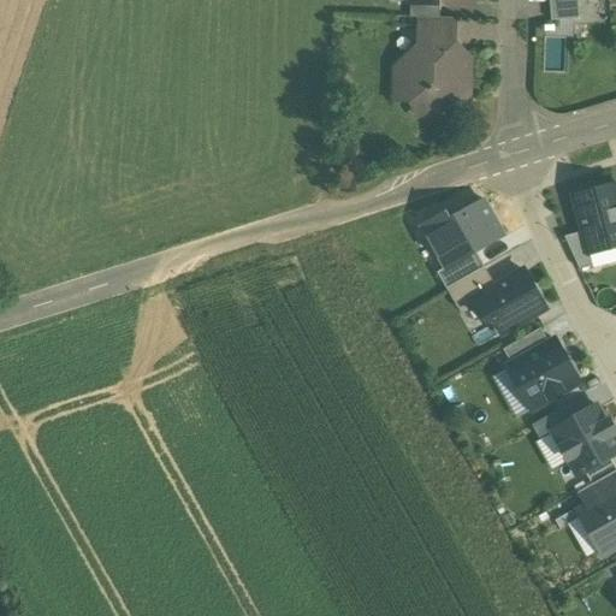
[(549,0),(551,22),(579,19),(576,0),(549,0)]
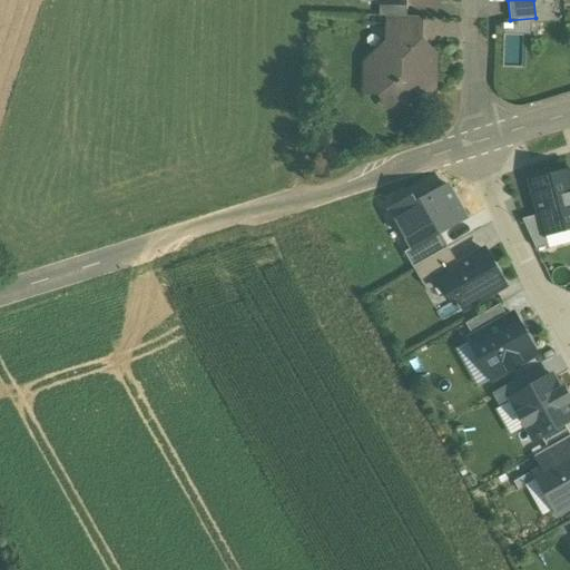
[(408,5),(380,3),(380,17),(390,17),(406,17),(408,5)]
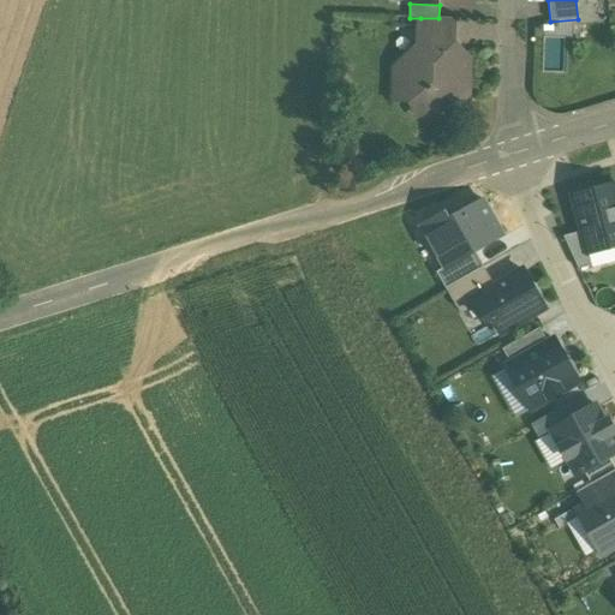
[(439,18),(421,18),(419,49),(447,51),(453,47),(453,19),(439,18)]
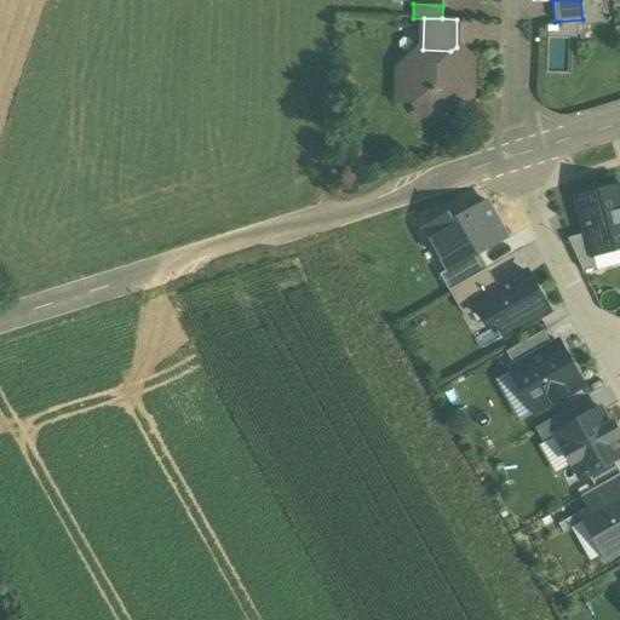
[(451,51),(423,50),(400,72),(406,78),(405,102),(417,102),(422,116),(471,101),(472,65),(451,51)]
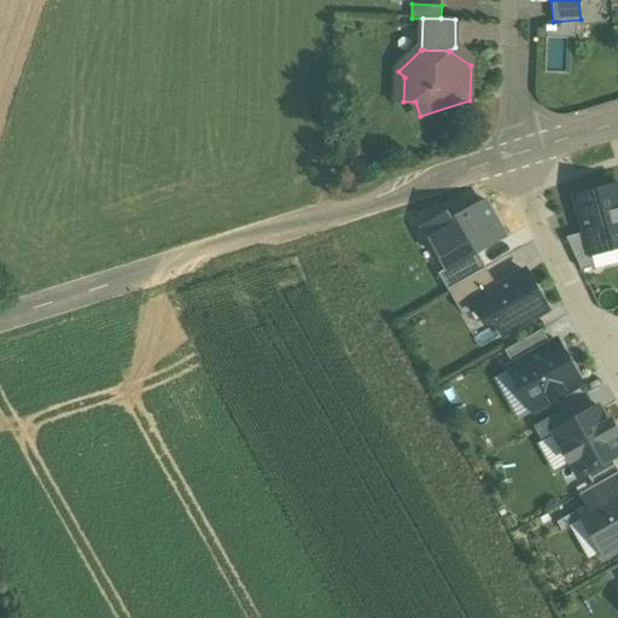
[(586,234),(590,256),(617,249),(617,186),(576,198),(586,234)]
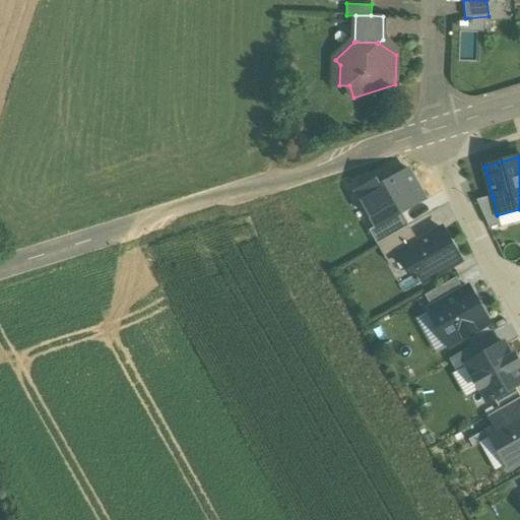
[(355,192),(376,228),(401,213),(426,200),(408,170),(379,186),(377,181),(355,192)]
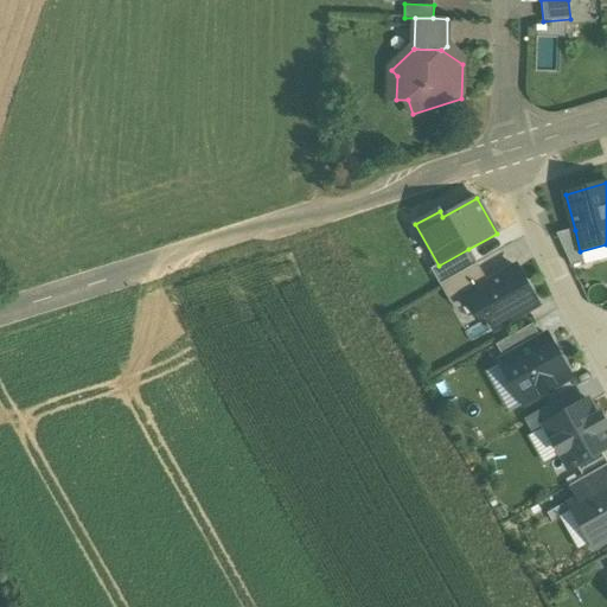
[(575,230),(557,235),(572,267),(583,262),(580,251),(575,230)]
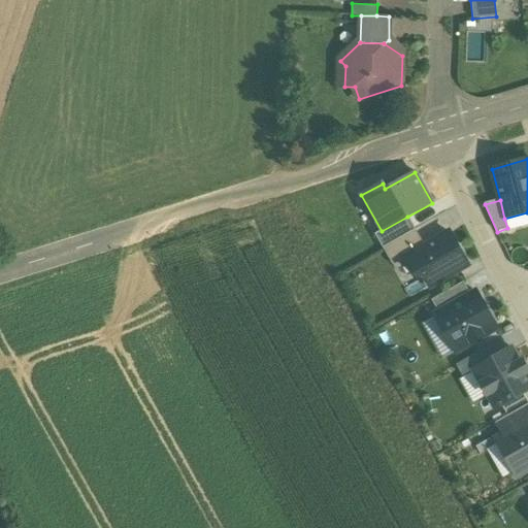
[(375,235),(383,248),(415,230),(407,217),(382,231),(375,235)]
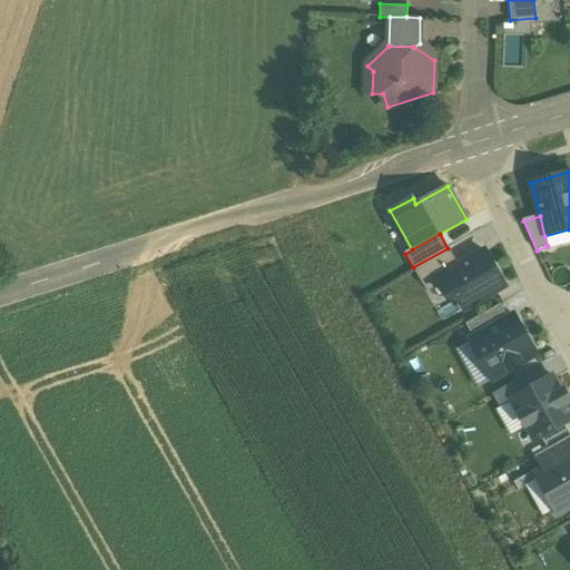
[(459,268),(448,248),(413,267),(424,287),(440,278),(459,268)]
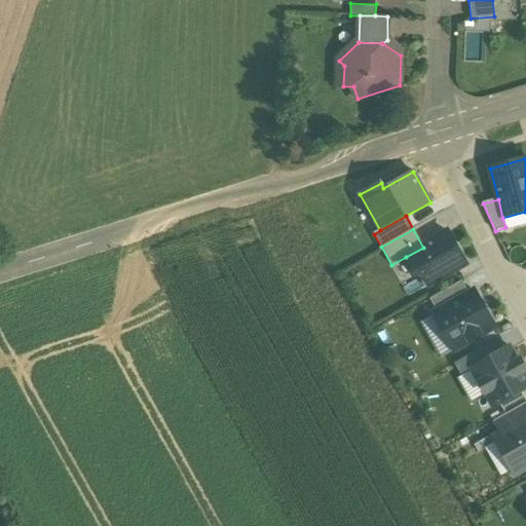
[(423,248),(406,257),(424,288),(427,287),(465,264),(448,233),(423,248)]
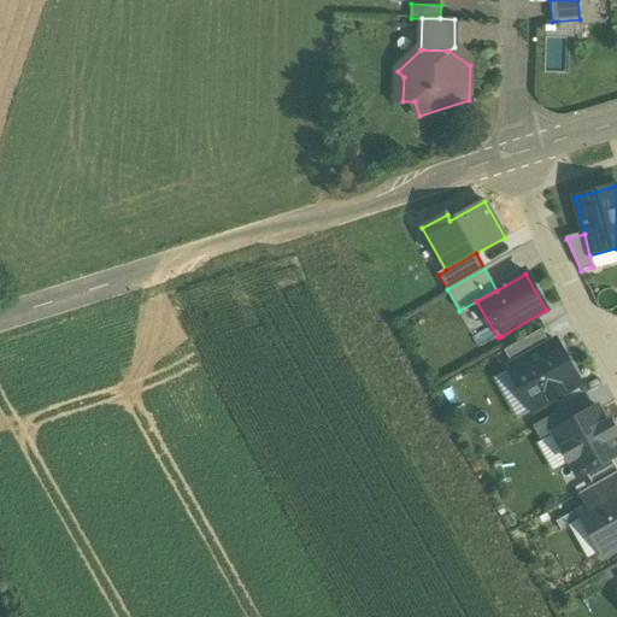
[(548,347),(540,331),(503,352),(512,368),(548,347)]
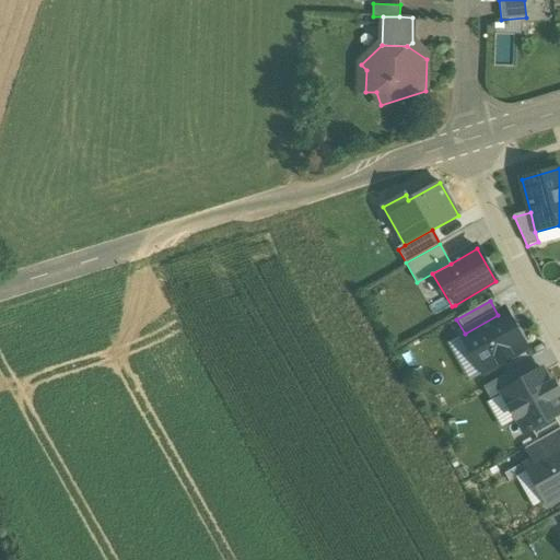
[(505,311),(463,336),(483,372),(526,347),(505,311)]
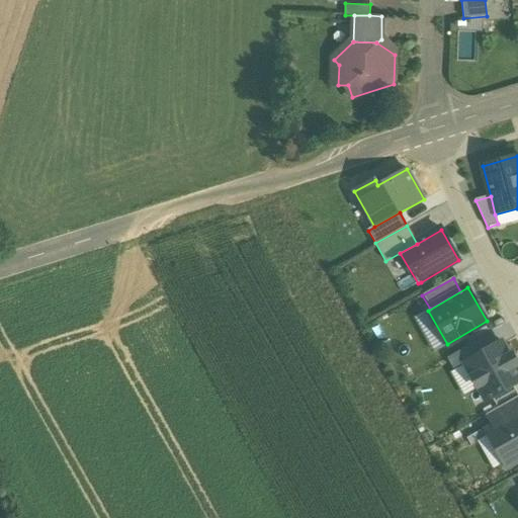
[(503,342),(464,364),(486,403),(494,398),(514,386),(517,383),(517,369),(516,367),(517,365),(517,364),(511,353),(510,354),(503,342)]
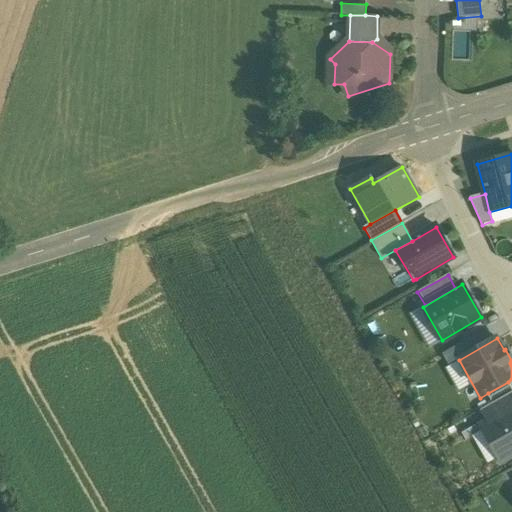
[(511,389),(508,382),(488,393),(494,404),(511,393),(511,389)]
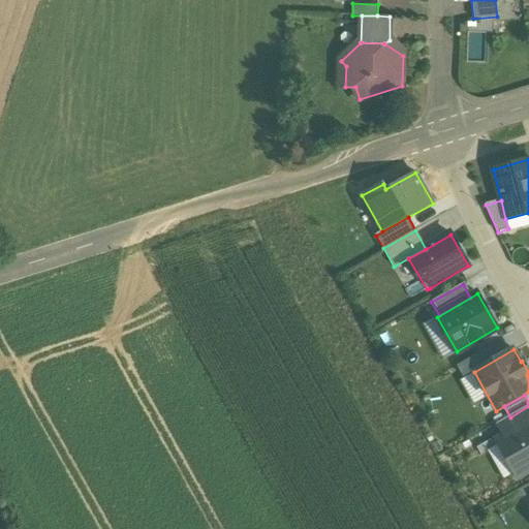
[(504,437),(528,424),(528,406),(510,417),(497,425),(504,437)]
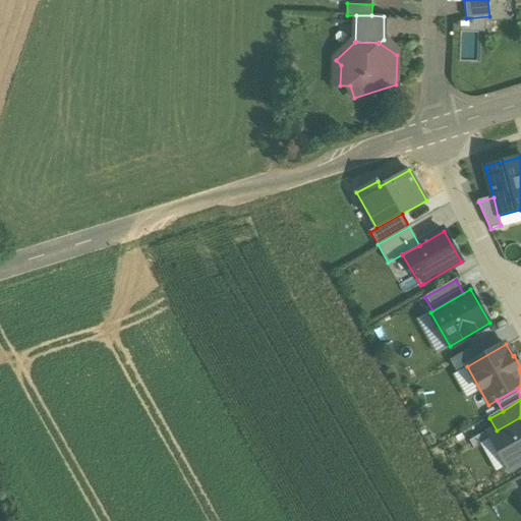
[(520,417),(497,430),(489,435),(510,471),(520,464),(520,417)]
